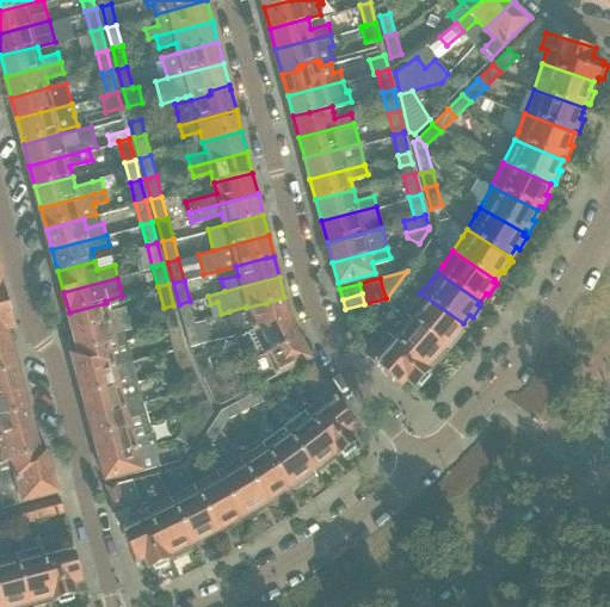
[(420,293),(405,313),(447,345),(453,338),(455,340),(463,329),(461,327),(463,323),(420,293)]
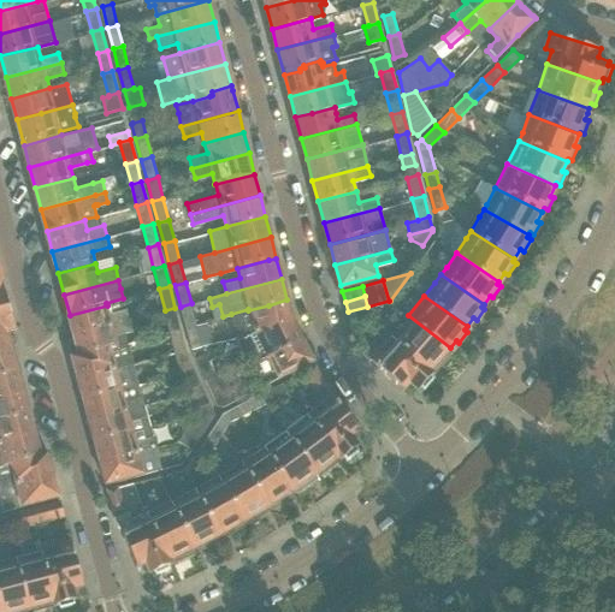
[(248,309),(231,314),(234,325),(237,336),(268,327),(293,321),(287,299),(268,306),(248,310),(248,309)]
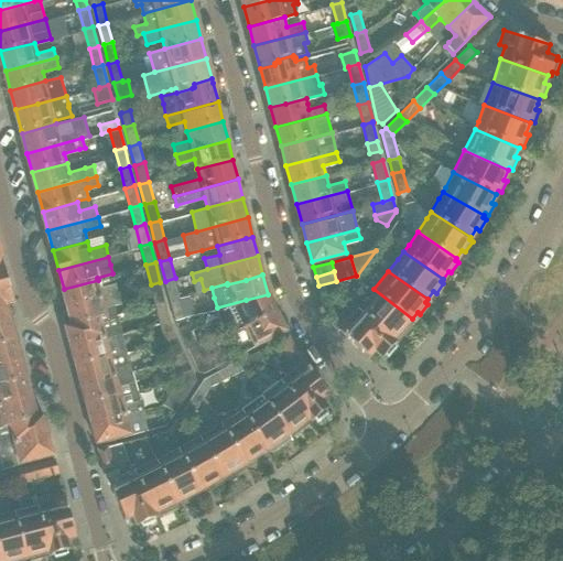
[(165,281),(170,300),(180,298),(175,278),(165,281)]
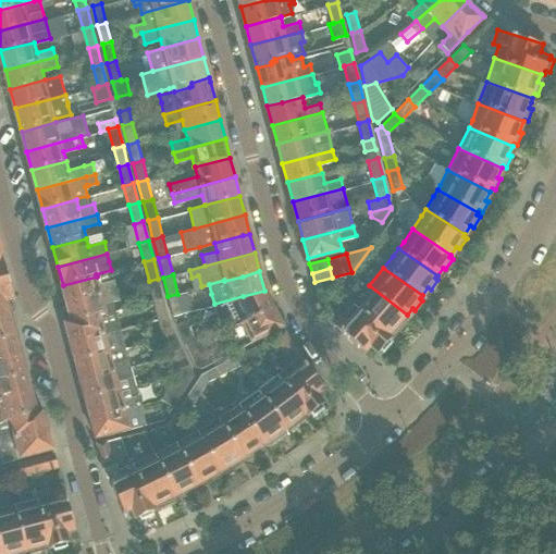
[(0,299),(8,298),(8,299),(14,297),(9,277),(0,279),(0,299)]
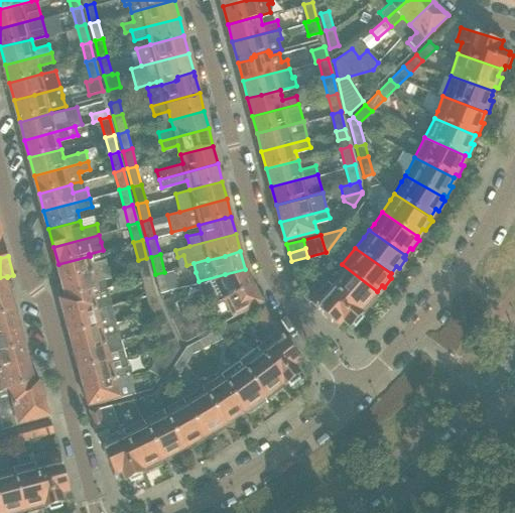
[(58,264),(62,281),(109,269),(106,259),(91,262),(90,256),(58,264)]
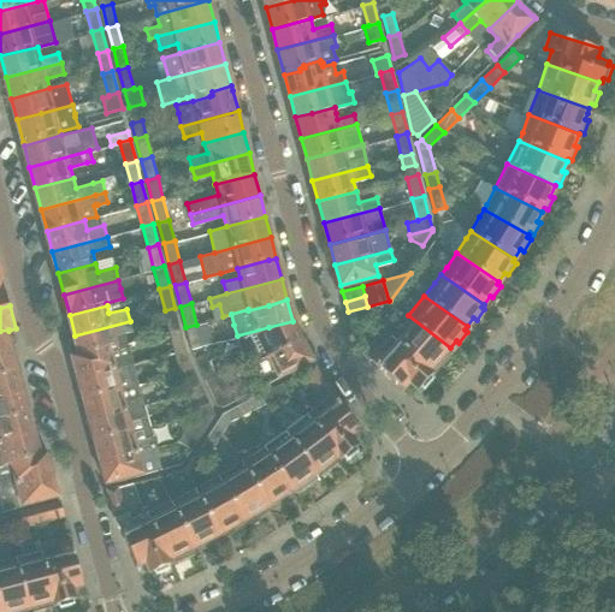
[(175,308),(165,310),(170,332),(181,328),(175,308)]
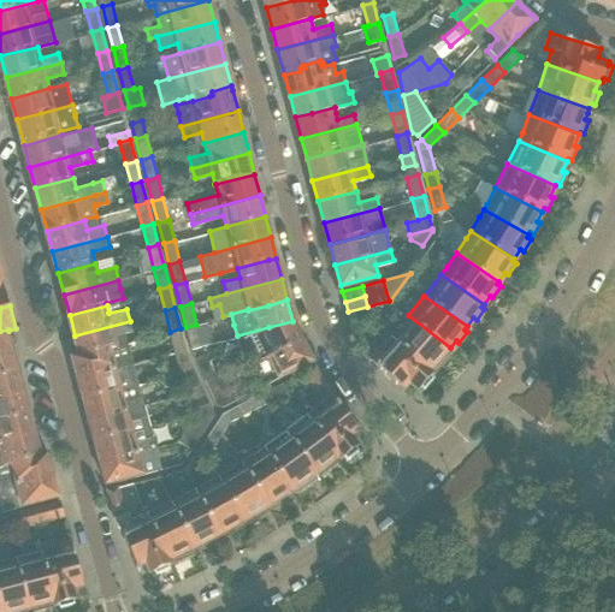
[(408,315),(391,334),(431,369),(438,361),(441,363),(450,352),(448,350),(450,348),(408,315)]
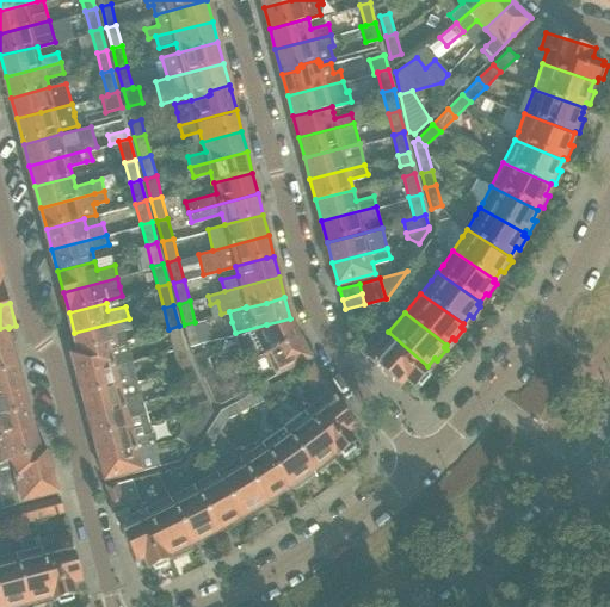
[(72,353),(72,354),(117,342),(114,332),(130,327),(129,319),(74,333),(79,351),(72,353)]
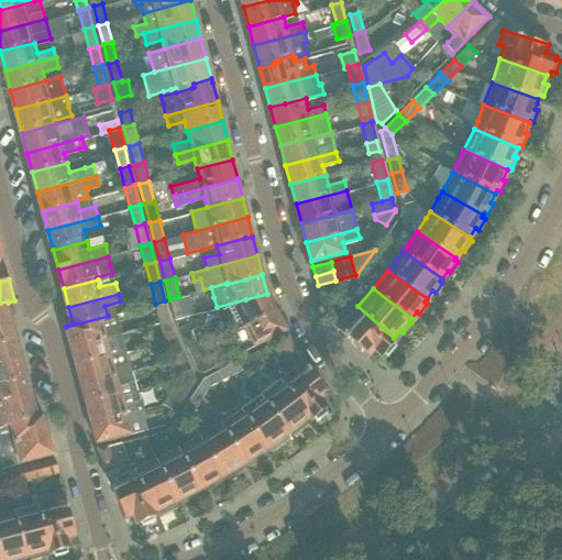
[(245,299),(217,307),(219,317),(226,333),(229,332),(245,328),(276,311),(267,294),(245,299)]
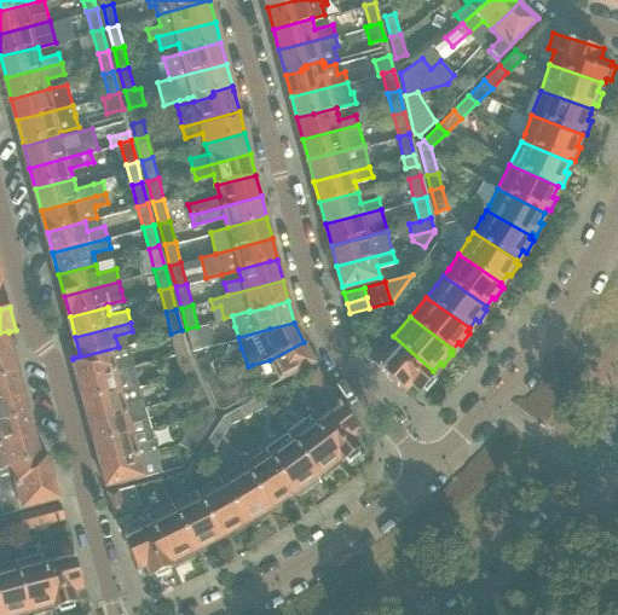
[(197,326),(186,329),(192,350),(203,347),(197,326)]
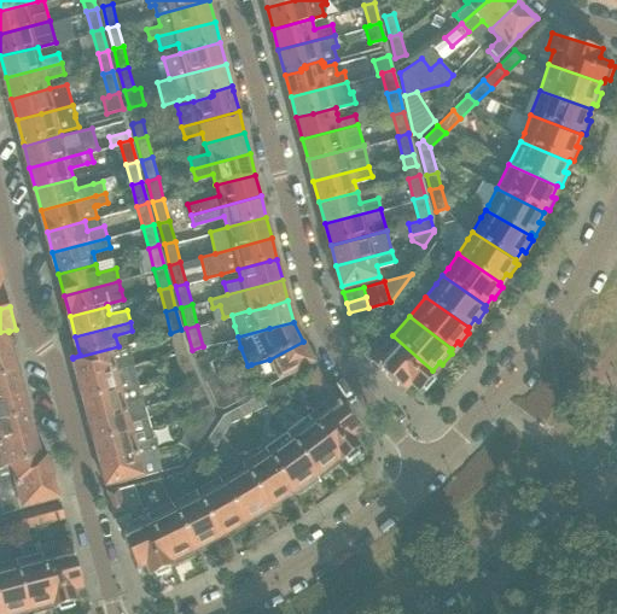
[(181,329),(170,333),(176,355),(187,351),(181,329)]
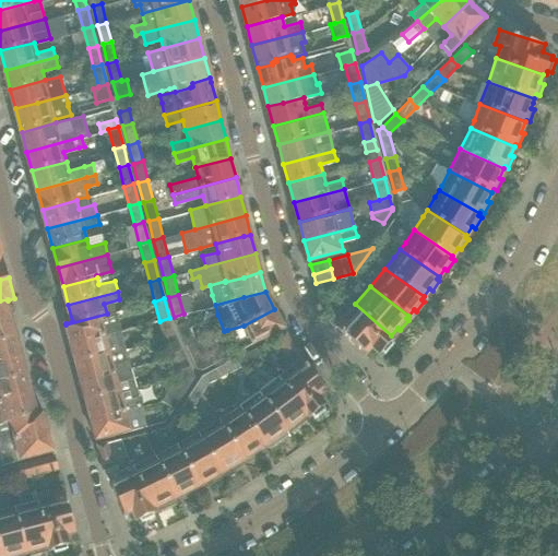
[(0,320),(12,318),(8,300),(8,299),(0,300),(0,320)]
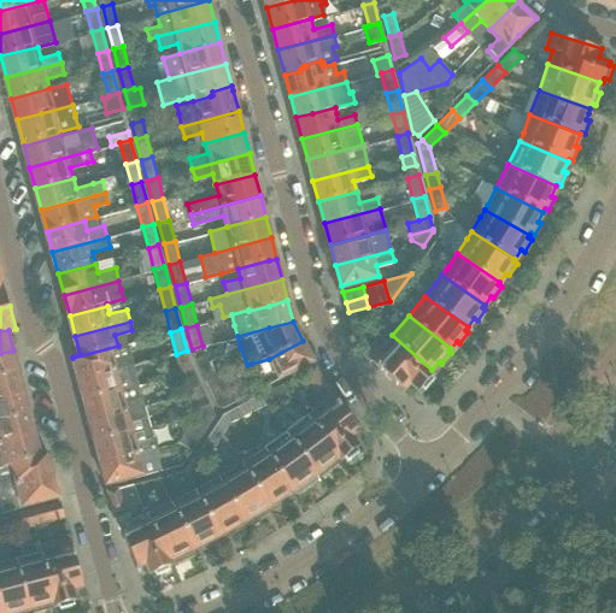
[(432,370),(392,335),(381,347),(375,342),(365,353),(404,389),(411,382),(420,389),(422,385),(426,389),(435,378),(432,375),(434,372),(432,370)]
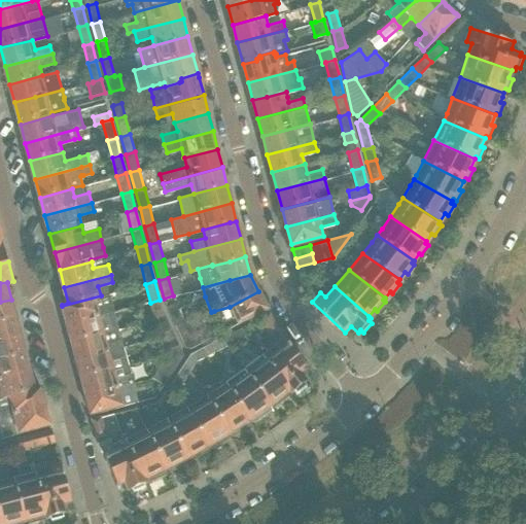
[(230,307),(214,311),(223,330),(267,309),(258,291),(230,307)]
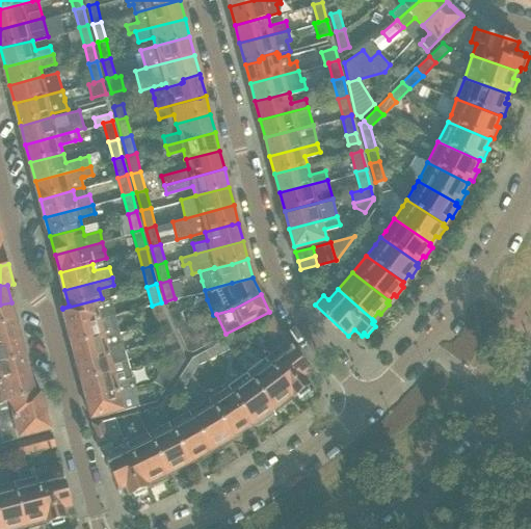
[(62,309),(68,327),(115,315),(110,296),(102,298),(62,309)]
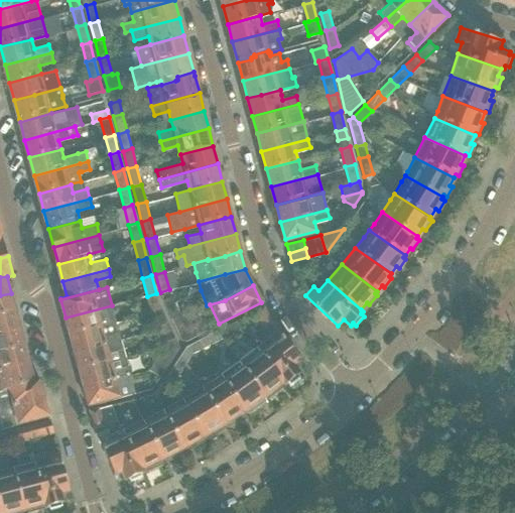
[(0,313),(16,310),(11,293),(0,295),(0,313)]
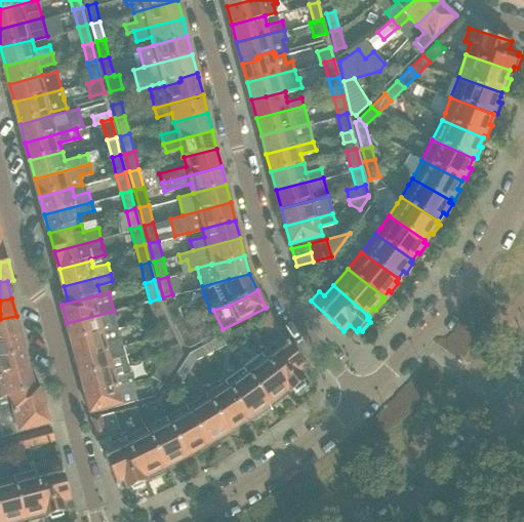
[(159,298),(150,302),(154,317),(165,312),(159,298)]
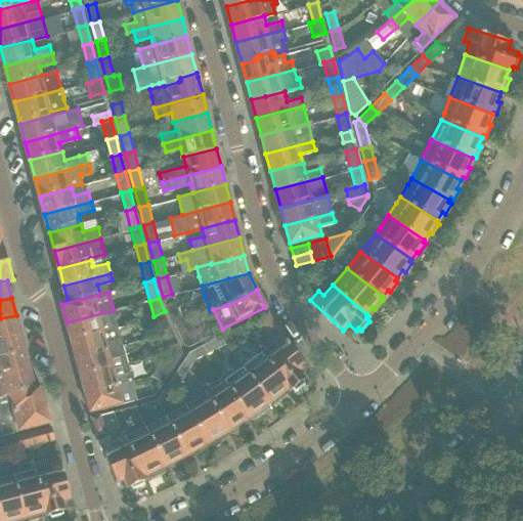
[(166,305),(174,322),(183,319),(175,301),(166,305)]
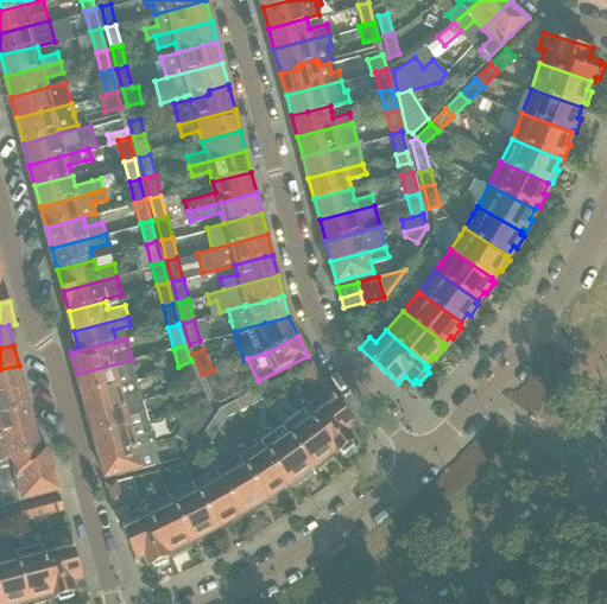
[(77,374),(83,395),(138,380),(132,360),(77,374)]
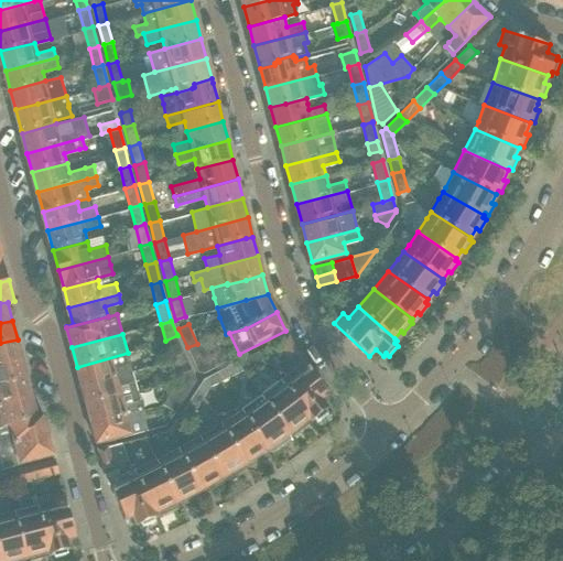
[(168,349),(170,355),(183,348),(177,335),(165,341),(168,349)]
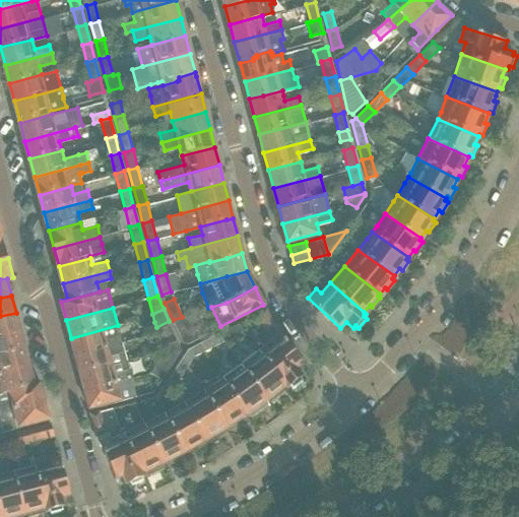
[(273,325),(265,309),(257,313),(265,329),(273,325)]
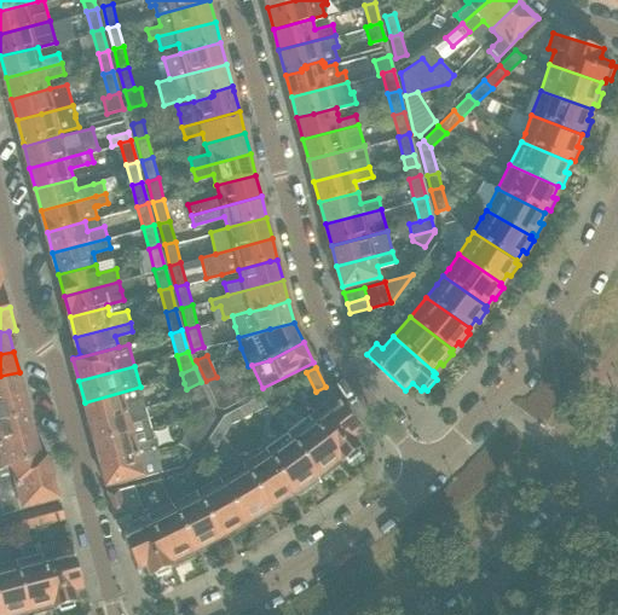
[(0,399),(24,393),(19,372),(0,376),(0,399)]
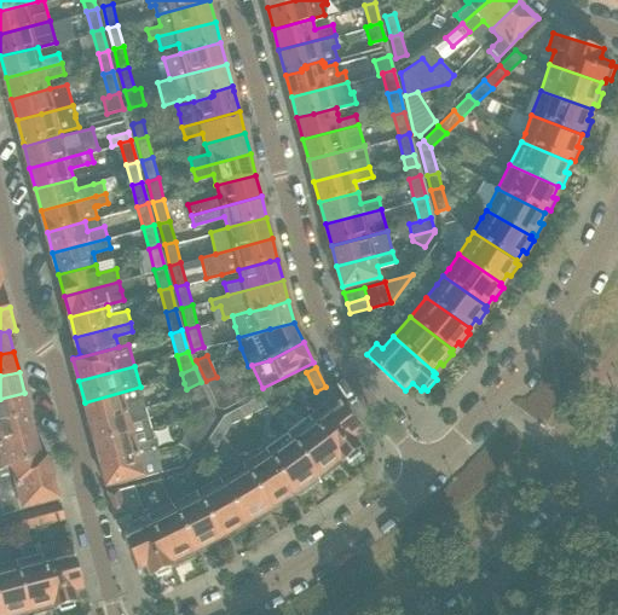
[(217,377),(206,381),(214,399),(225,394),(217,377)]
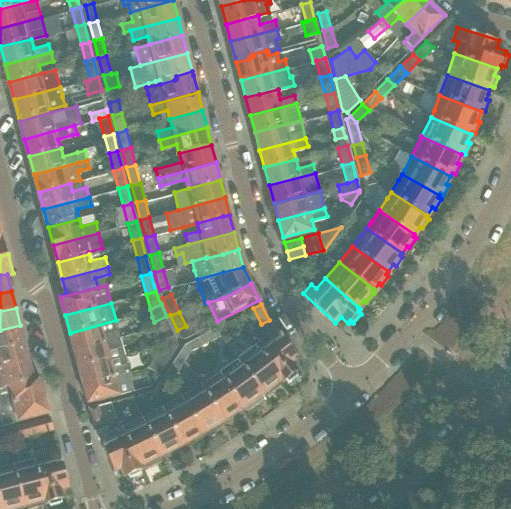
[(154,322),(158,331),(170,326),(166,316),(154,322)]
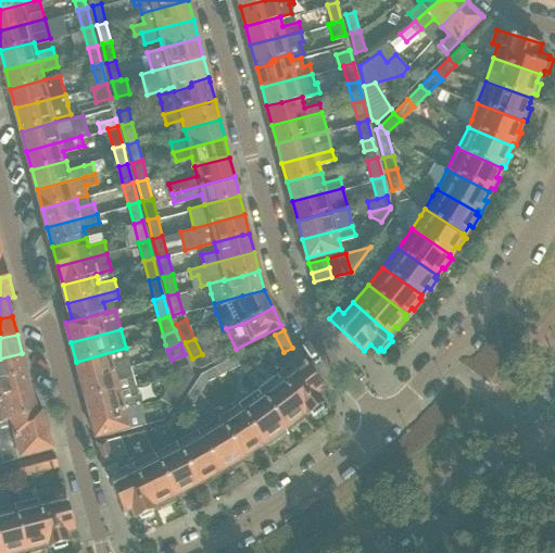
[(257,343),(234,356),(238,364),(241,363),(243,367),(264,357),(257,343)]
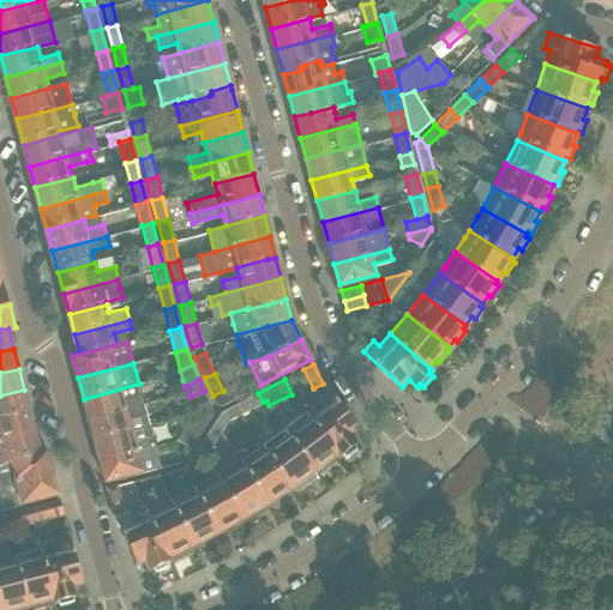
[(84,399),(89,420),(144,405),(139,384),(84,399)]
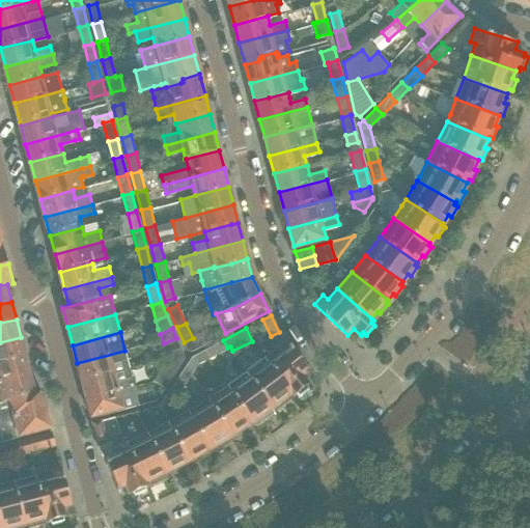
[(275,349),(262,358),(263,358),(291,393),(295,395),(297,392),(299,395),(308,388),(307,385),(309,383),(303,376),(309,370),(281,335),(271,343),(275,349)]
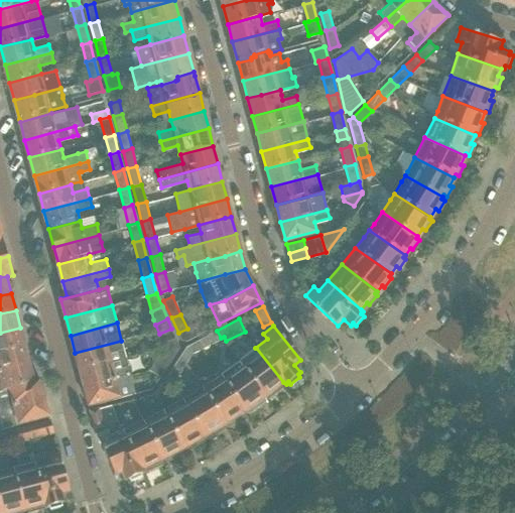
[(0,352),(25,346),(20,328),(0,333),(0,352)]
